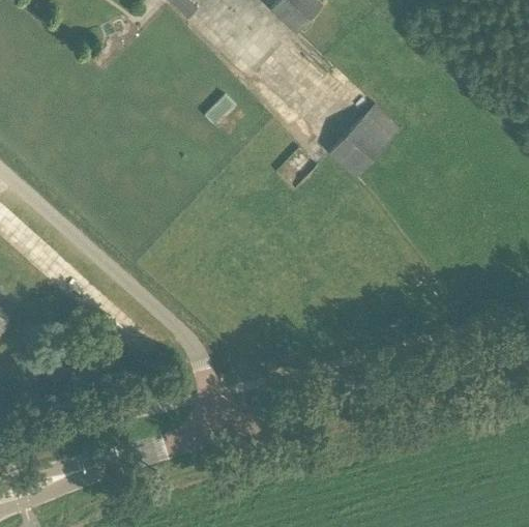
[(189,22),(200,10),(188,0),(172,0),(170,3),(189,22)]
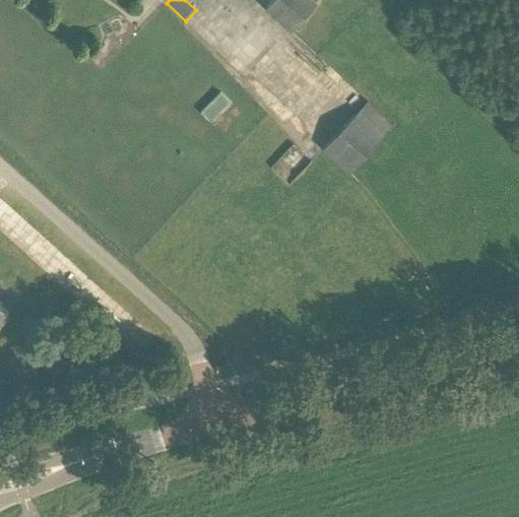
[(317,4),(312,0),(274,0),(265,9),(290,33),(317,4)]
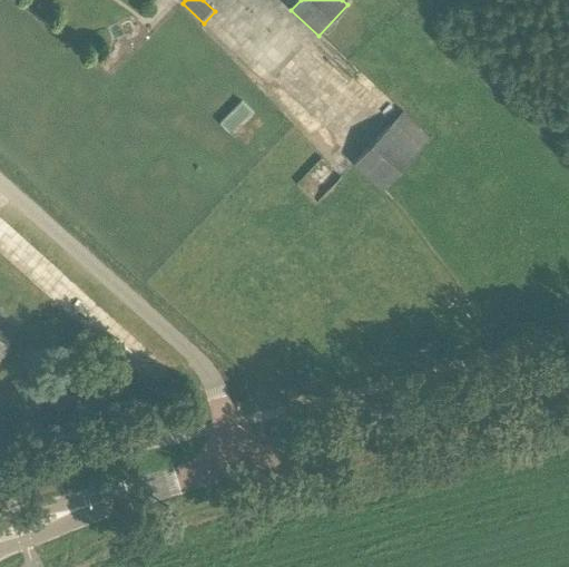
[(249,113),(239,103),(218,125),(228,135),(249,113)]
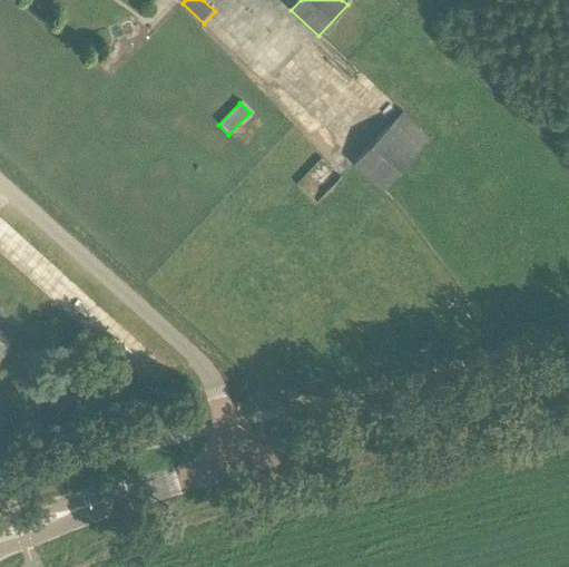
[(402,114),(354,165),(382,193),(431,142),(402,114)]
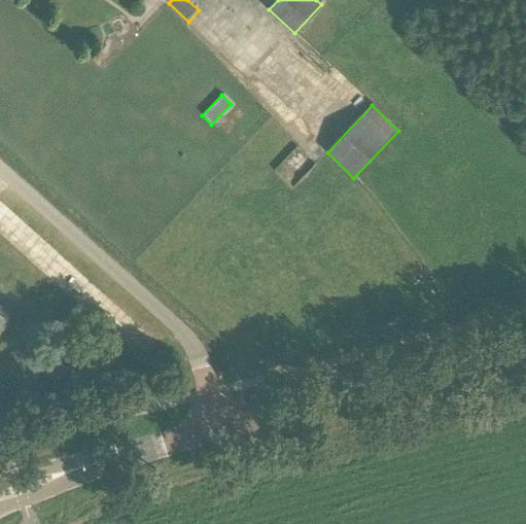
[(0,327),(8,319),(0,311),(0,327)]
